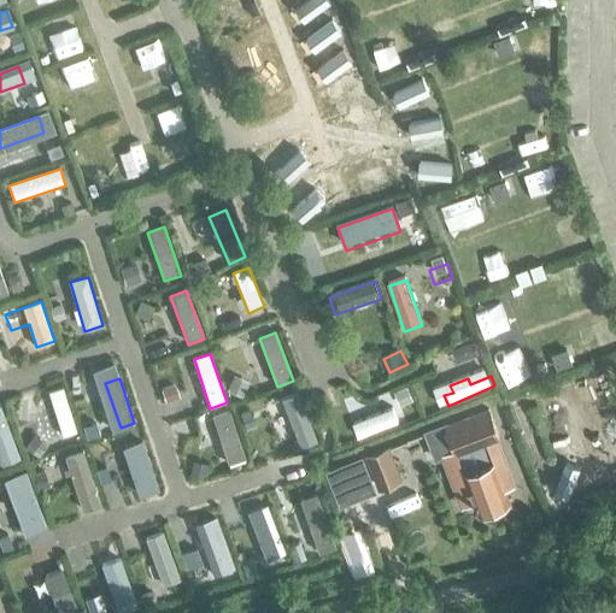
[(50,394),(63,437),(77,434),(63,389),(50,394)]
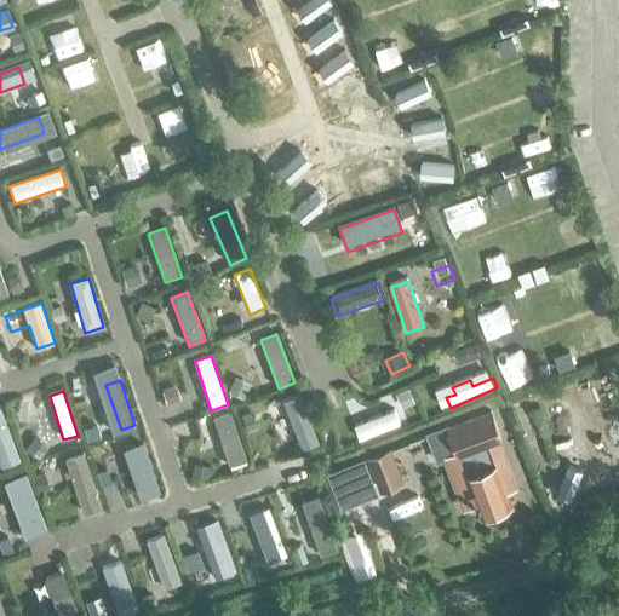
[(282,398),(302,449),(317,443),(298,392),(282,398)]
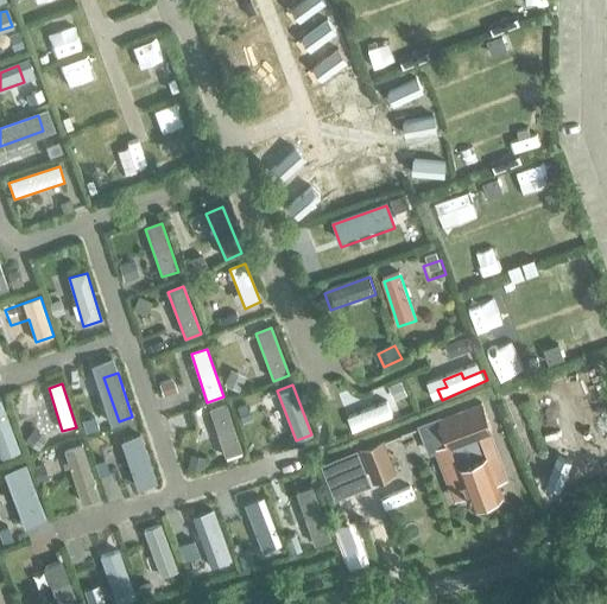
[(0,461),(19,455),(0,404),(0,461)]
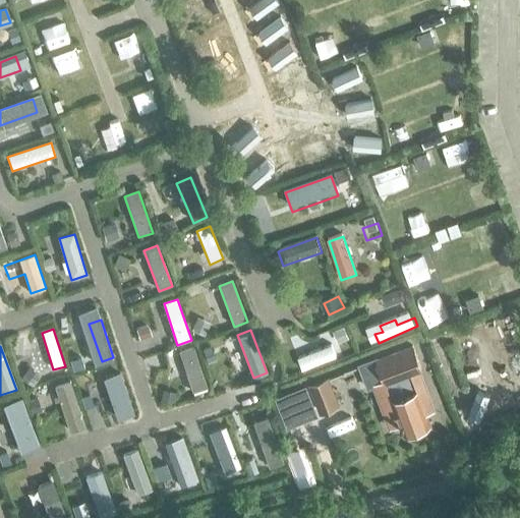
[(332,346),(298,359),(303,371),(337,357),(332,346)]
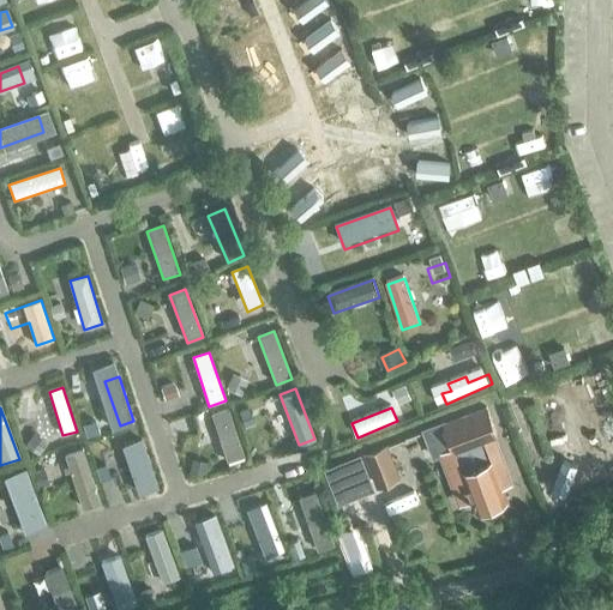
[(211,415),(228,464),(245,458),(228,409),(211,415)]
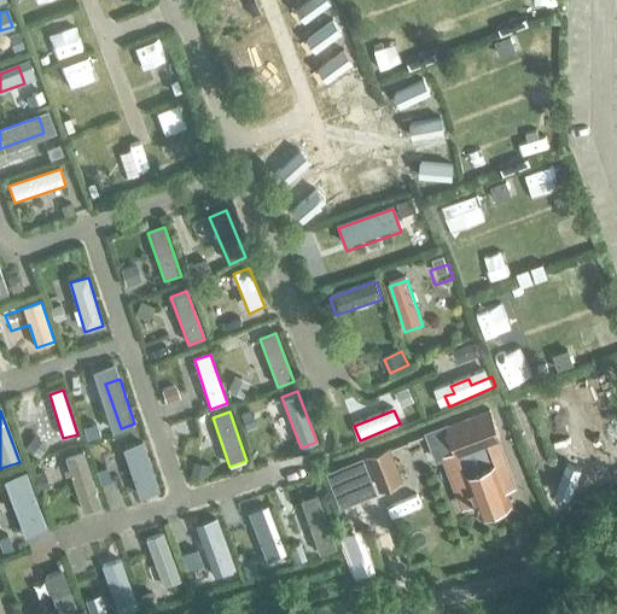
[(505,492),(510,490),(492,443),(500,440),(489,413),(448,428),(458,455),(452,457),(461,484),(467,481),(481,516),(510,506),(505,492)]
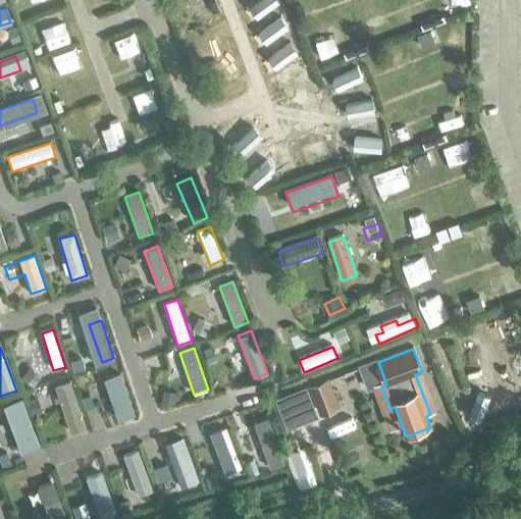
[(107,379),(121,422),(136,418),(121,374),(107,379)]
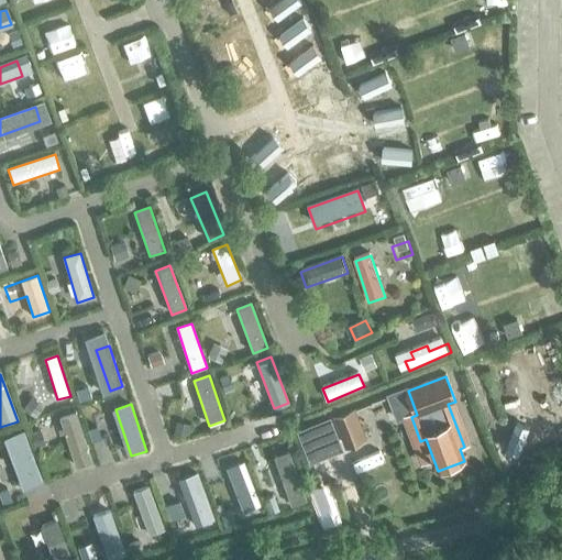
[(335,419),(348,449),(365,441),(354,413),(335,419)]
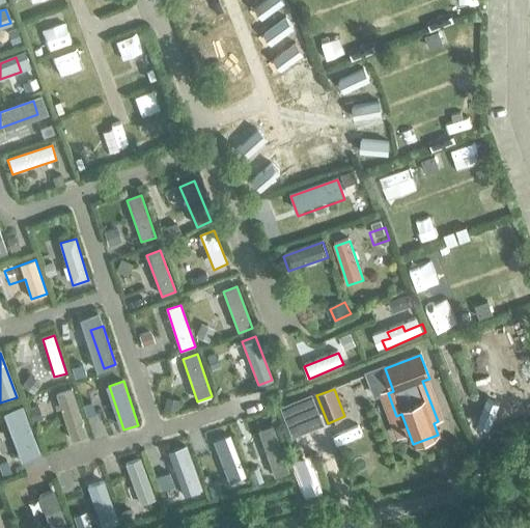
[(87,436),(73,390),(56,395),(59,405),(55,406),(57,411),(61,410),(72,441),(87,436)]
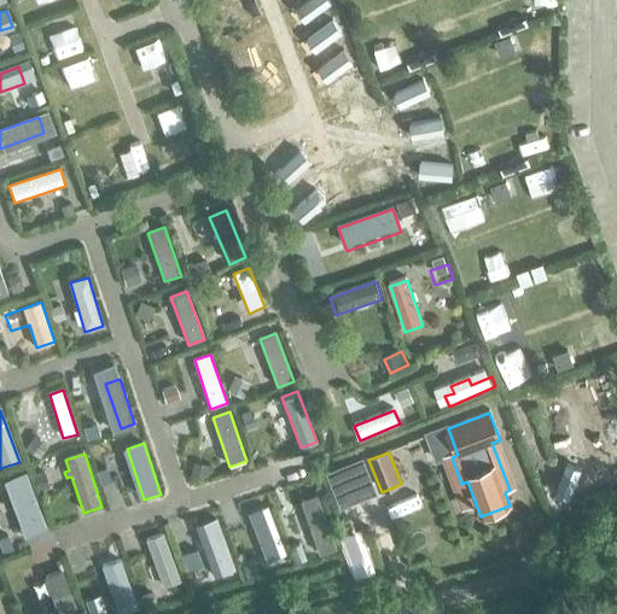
[(364,465),(326,479),(339,513),(378,500),(364,465)]
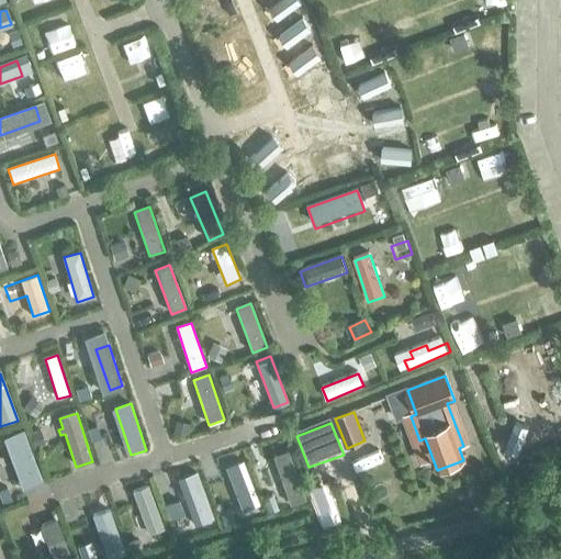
[(24,483),(41,477),(25,436),(9,443),(24,483)]
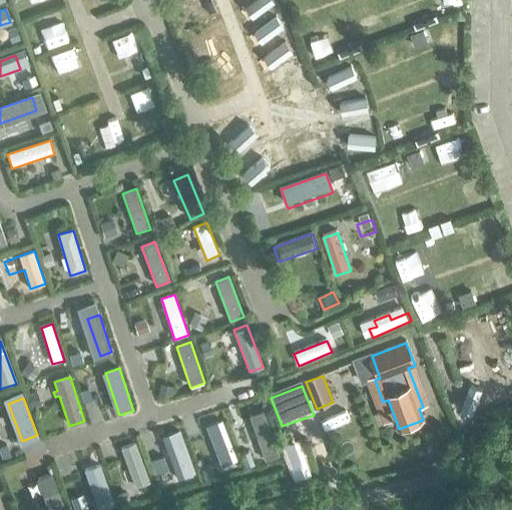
[(249,418),(266,462),(280,457),(264,413),(249,418)]
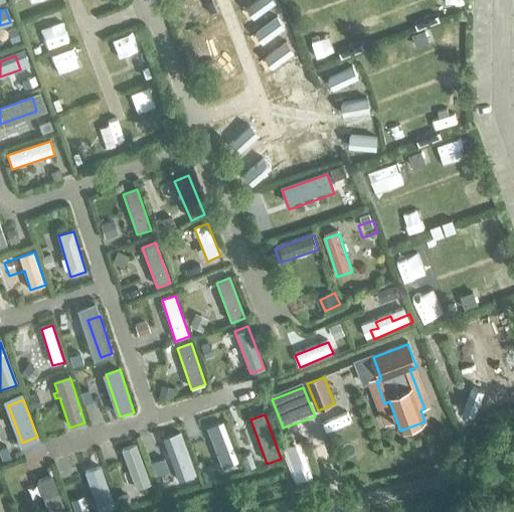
[(211,434),(224,470),(238,465),(225,429),(211,434)]
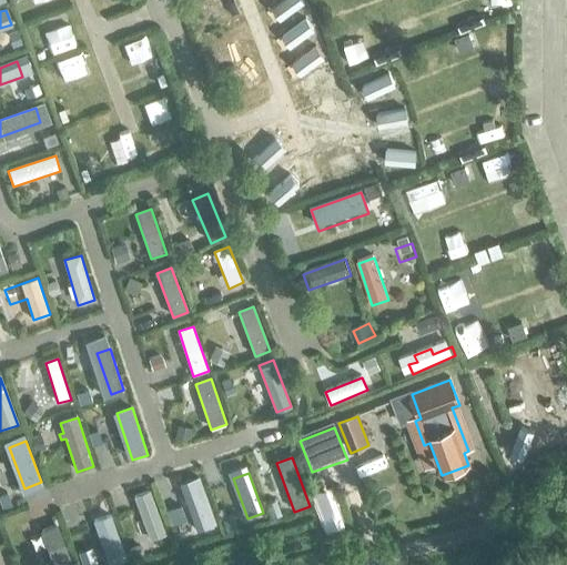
[(183,482),(199,527),(214,522),(199,476),(183,482)]
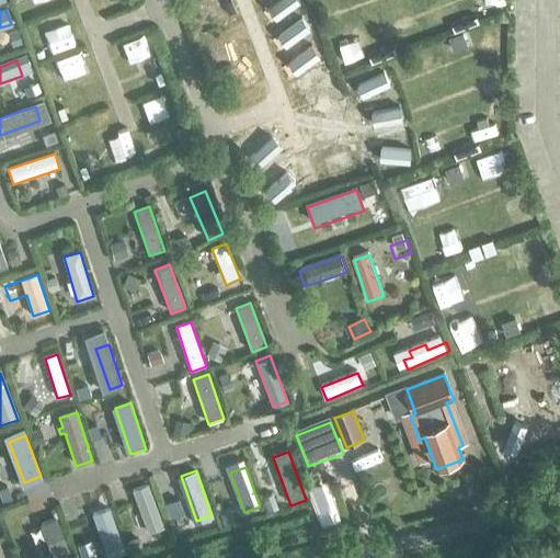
[(133,492),(148,534),(163,528),(148,486),(133,492)]
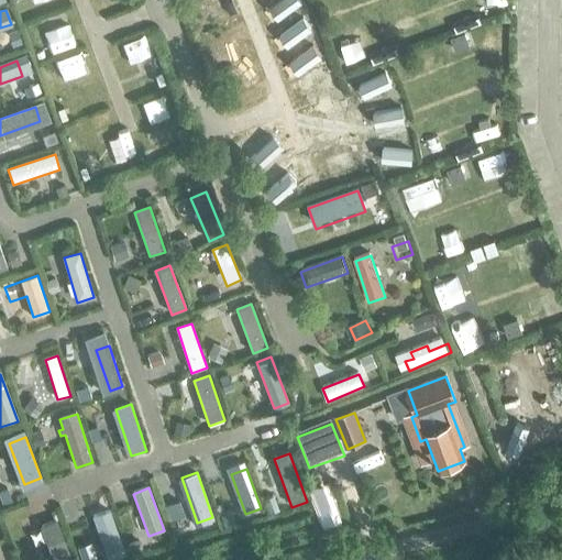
[(167,513),(173,528),(187,523),(182,507),(167,513)]
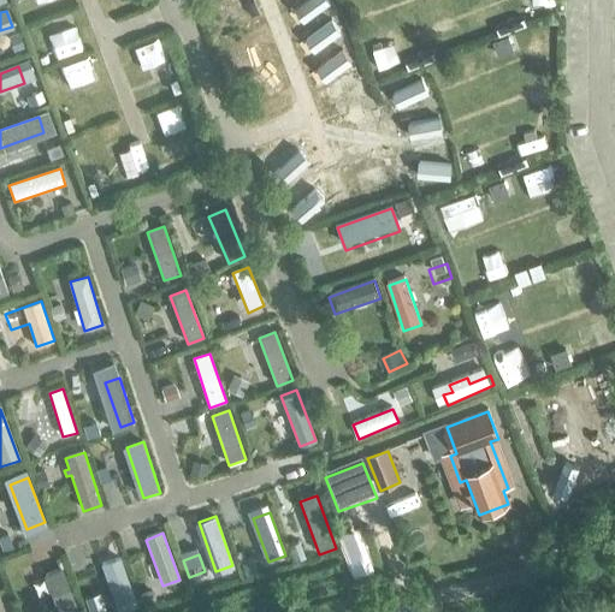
[(107,571),(122,611),(125,611),(137,606),(123,566),(107,571)]
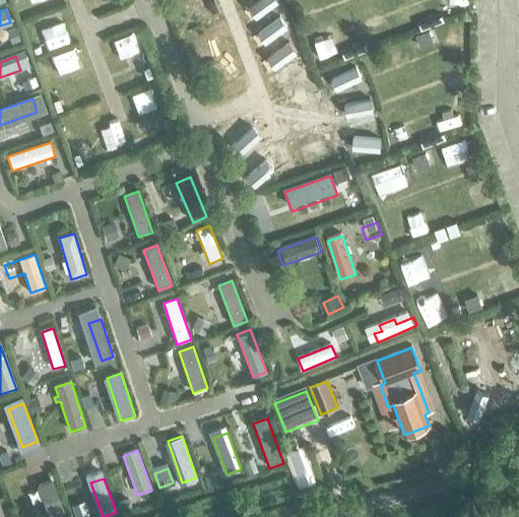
[(65,516),(52,482),(38,488),(49,516),(65,516)]
